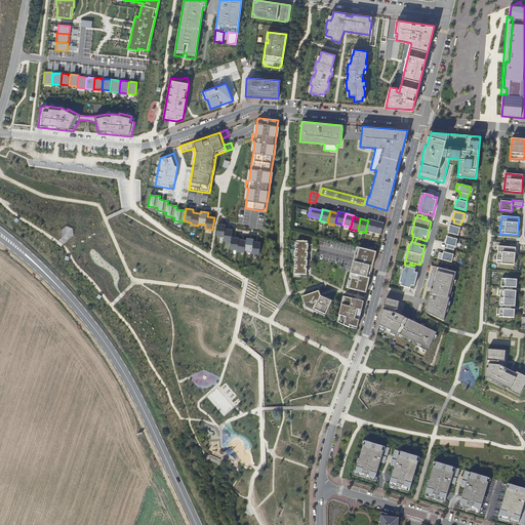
[(373,233),(376,220),(368,219),(368,220),(365,231),(366,231),(373,233)]
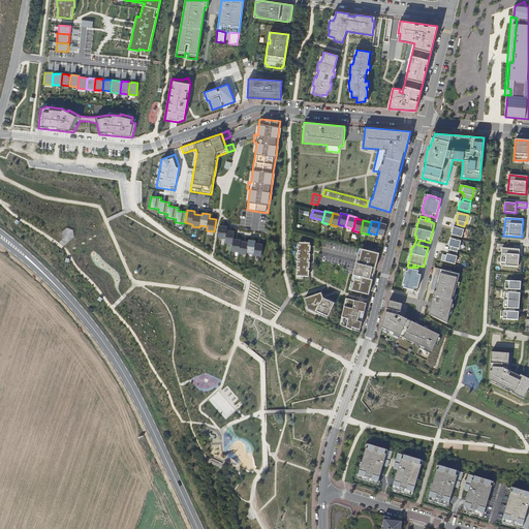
[(383,237),(386,224),(379,222),(376,235),(383,237)]
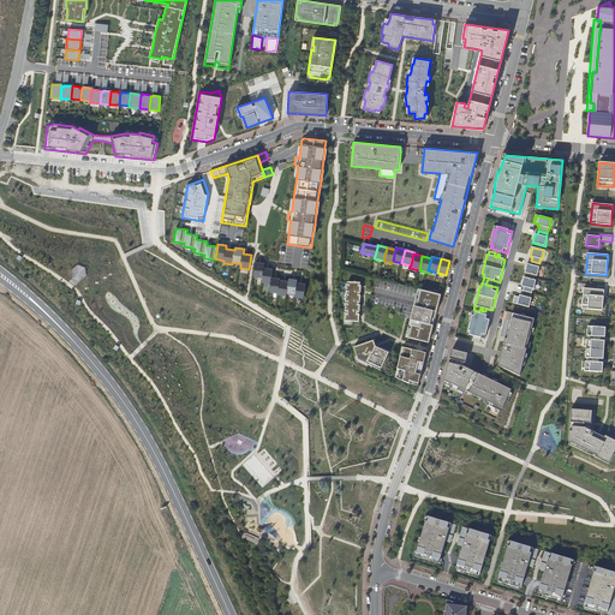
[(539,263),(531,261),(530,264),(527,264),(525,273),(537,276),(539,267),(538,267),(539,263)]
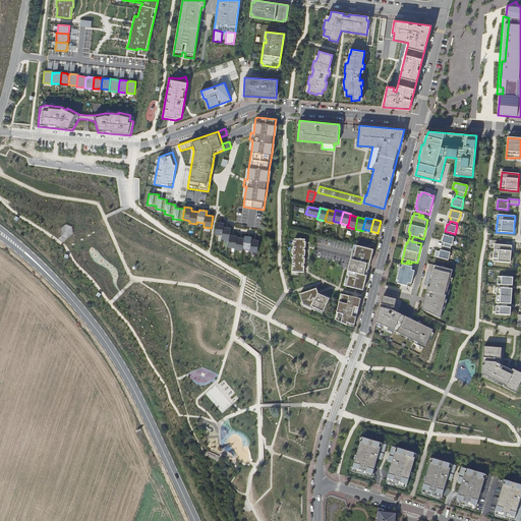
[(224,223),(217,222),(215,234),(223,235),(222,239),(229,240),(228,247),(236,248),(235,249),(243,250),(243,248),(250,249),(250,251),(257,252),(259,240),(251,239),(252,237),(245,236),(244,238),(237,237),(237,236),(230,235),(231,228),(224,227),(224,223)]
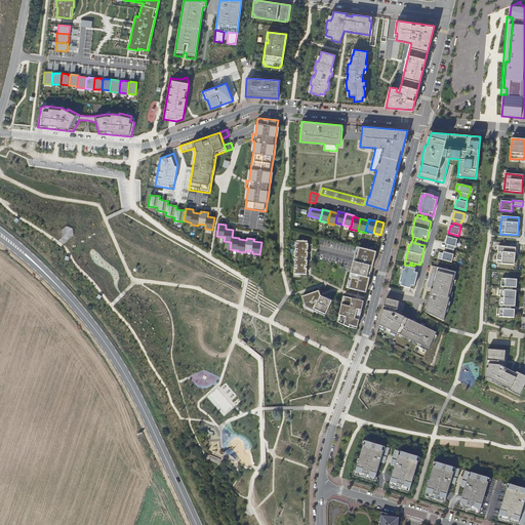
[(457,239),(447,237),(445,244),(448,245),(447,248),(454,250),(455,247),(456,247),(457,239)]
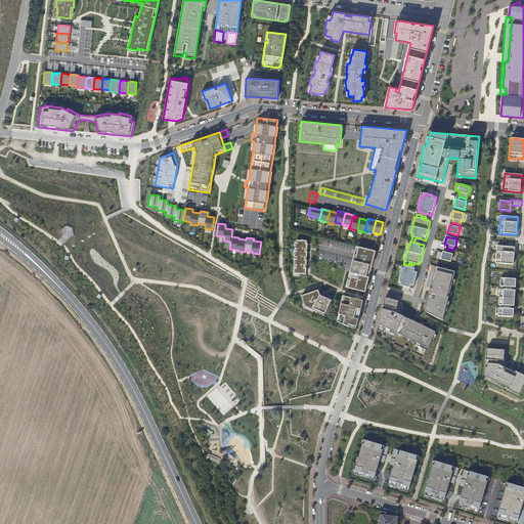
[(294,273),(306,274),(306,268),(305,268),(305,266),(306,266),(307,260),(306,260),(306,258),(307,258),(307,252),(306,252),(306,250),(307,250),(307,244),(307,241),(296,241),(296,243),(295,243),(295,249),(296,249),(296,251),(295,251),(295,257),(295,259),(294,259),(294,265),(295,265),(295,267),(294,267),(294,273)]
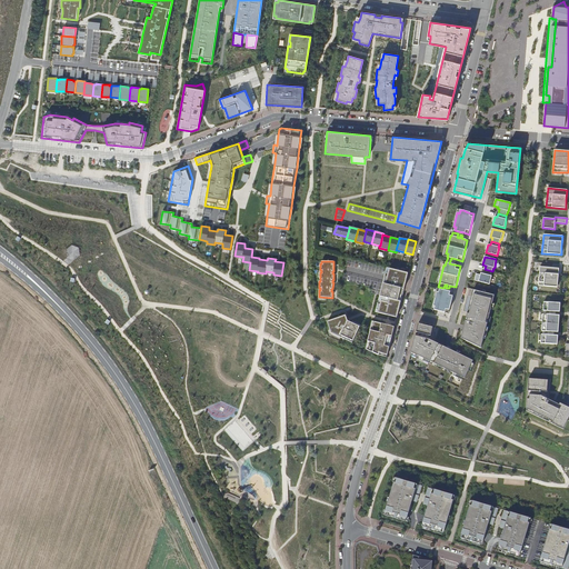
[(437,282),(439,283),(443,265),(445,266),(446,262),(441,261),(437,282)]
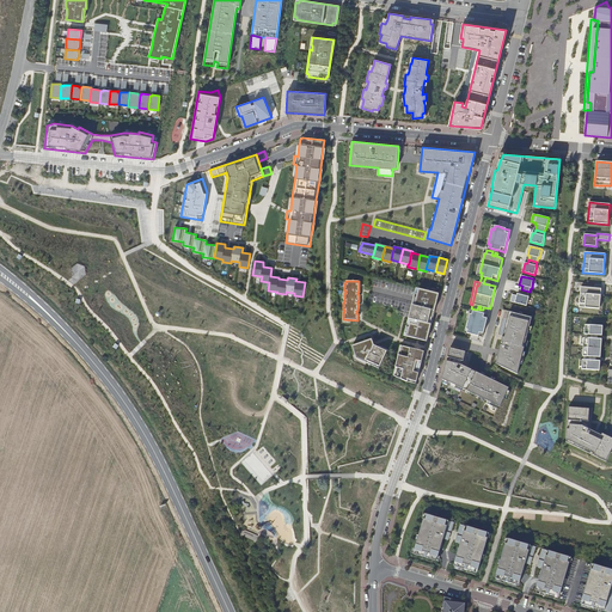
[(599,310),(601,289),(581,287),(579,307),(599,310)]
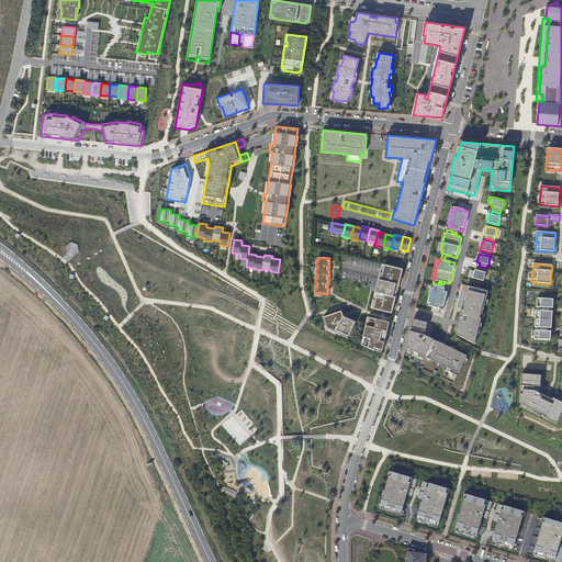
[(392,314),(403,270),(382,265),(371,308),(392,314)]
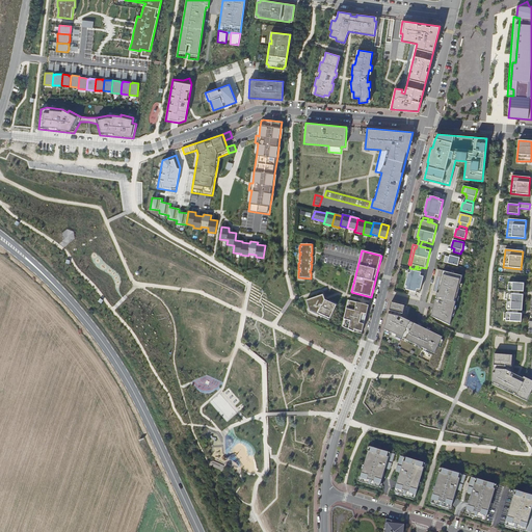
[(459,258),(460,254),(453,251),(452,256),(450,256),(449,257),(446,256),(444,262),(458,266),(460,258),(459,258)]
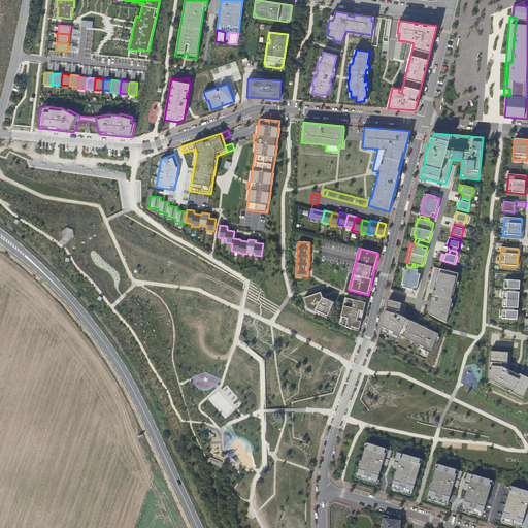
[(447,323),(459,273),(434,267),(432,274),(437,275),(432,296),(433,296),(433,298),(432,298),(428,314),(447,323)]
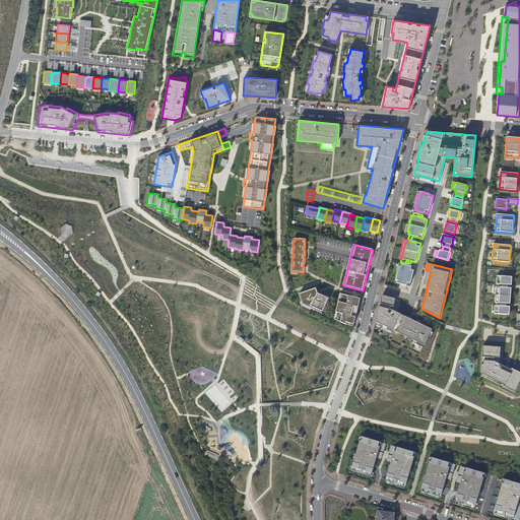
[(410,286),(414,267),(409,266),(405,265),(401,264),(401,267),(399,267),(396,279),(397,280),(397,283),(400,284),(399,288),(401,288),(401,287),(402,284),(406,285),(410,286)]
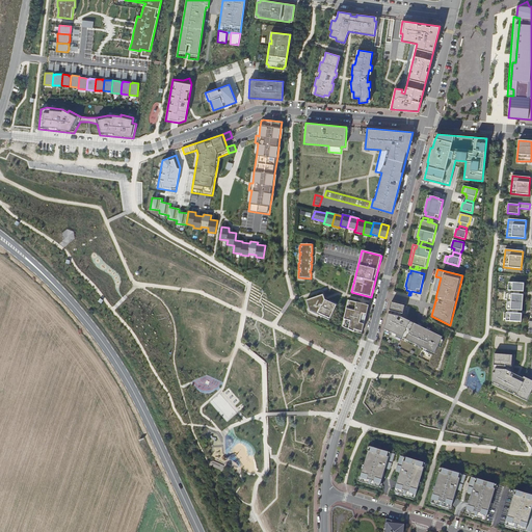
[(524,292),(524,284),(508,283),(508,285),(508,291),(513,291),(520,291),(524,292)]
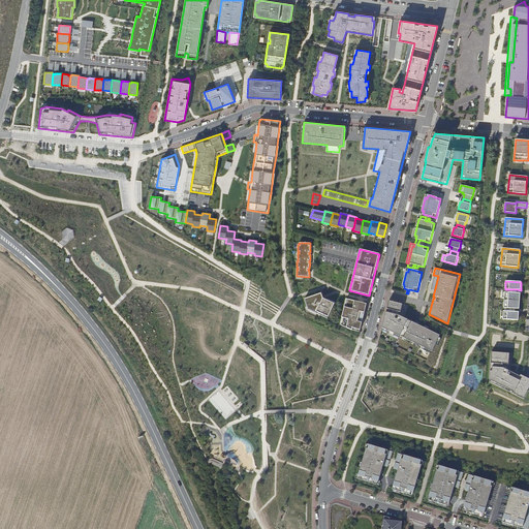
[(519,309),(520,293),(517,292),(510,292),(504,292),(504,298),(504,303),(503,308),(509,308),(516,309),(519,309)]
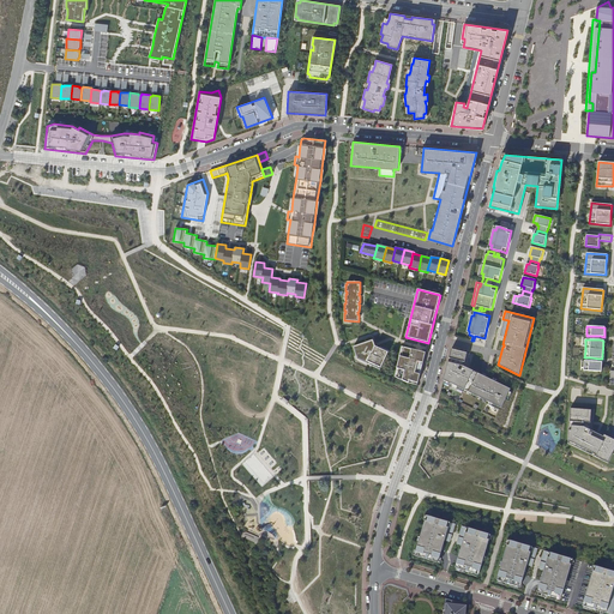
[(380,369),(389,351),(379,347),(379,348),(374,347),(373,341),(353,347),(357,360),(380,369)]
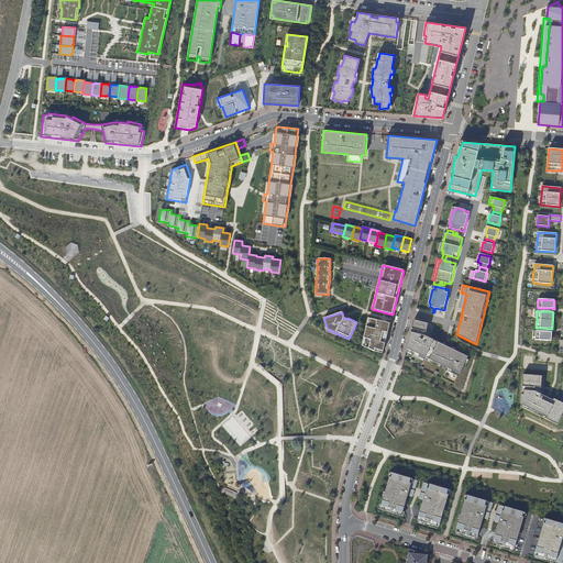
[(383,353),(390,323),(371,319),(368,328),(367,327),(364,338),(366,339),(364,346),(373,351),(383,353)]
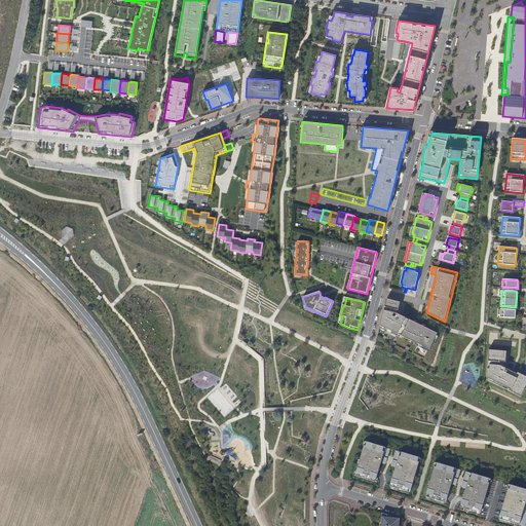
[(398,310),(400,302),(386,299),(384,307),(386,307),(398,310)]
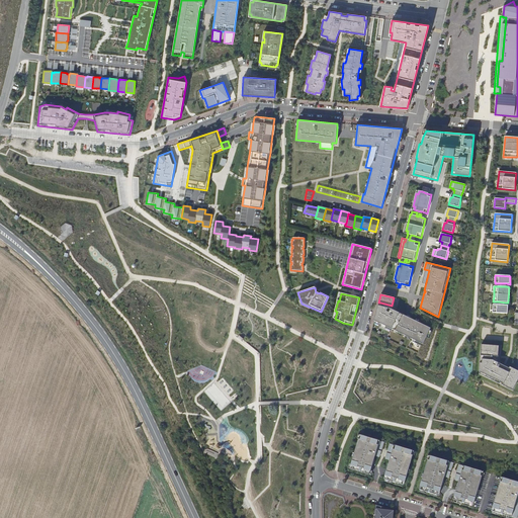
[(507,314),(508,306),(505,306),(498,305),(493,305),(493,310),(493,313),(507,314)]
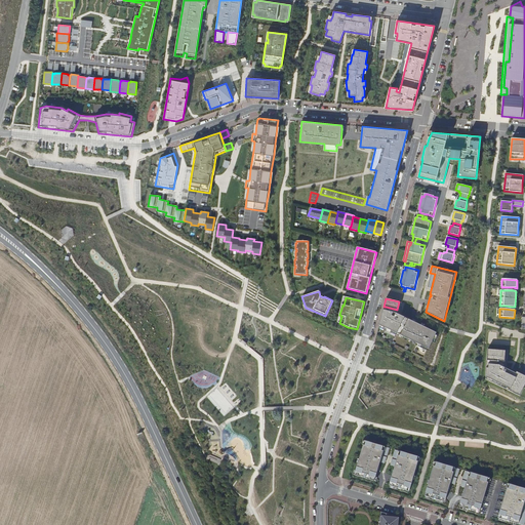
[(437,332),(397,313),(396,313),(385,310),(384,310),(379,325),(429,349),(437,332)]
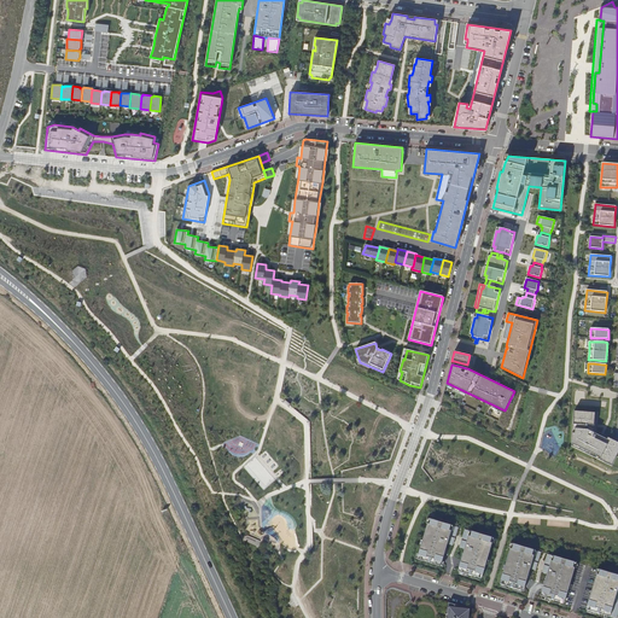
[(575,410),(571,445),(612,466),(617,453),(617,442),(596,432),(598,413),(575,410)]
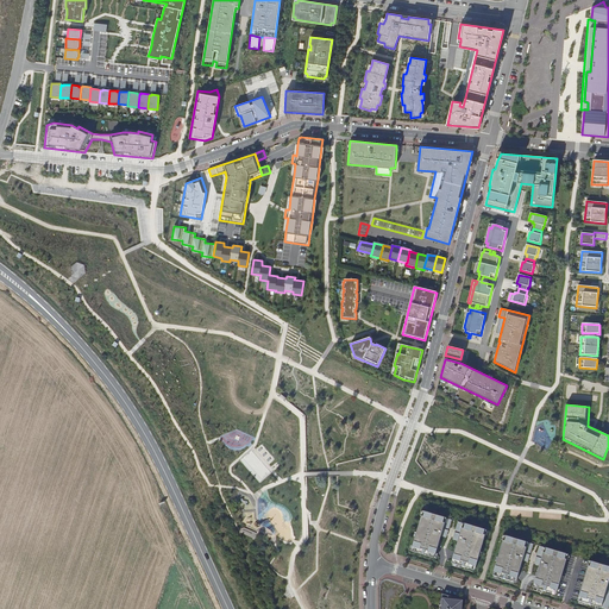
[(425,512),(422,512),(421,516),(416,533),(415,538),(413,546),(412,551),(410,551),(414,552),(432,557),(434,558),(434,557),(435,553),(438,545),(439,541),(440,537),(446,538),(452,520),(444,518),(440,516),(429,513),(425,512)]
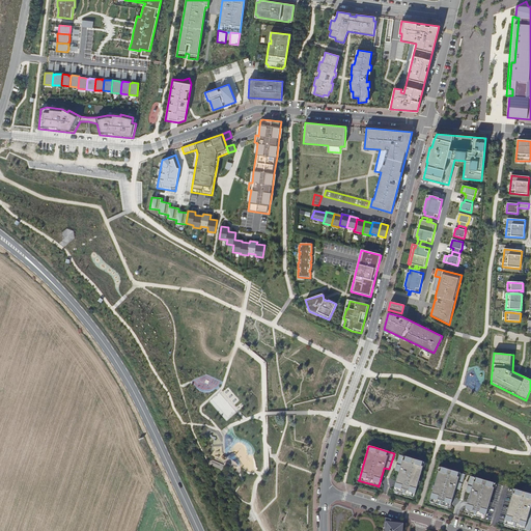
[(406,456),(399,454),(394,470),(399,472),(398,476),(397,479),(393,491),(395,492),(412,496),(414,497),(417,484),(418,481),(423,467),(424,463),(422,462),(418,460),(410,458),(406,456)]
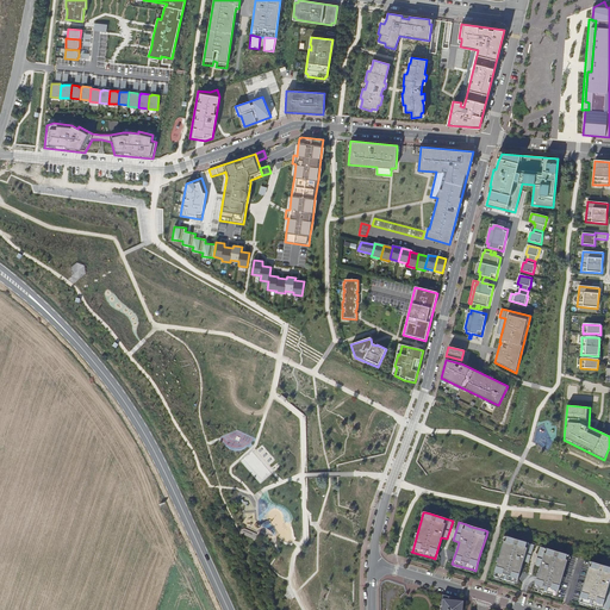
[(508,537),(505,536),(505,537),(504,541),(499,558),(497,562),(493,577),(496,577),(514,583),(516,583),(523,561),(529,562),(534,545),(526,542),(522,541),(511,539),(508,537)]
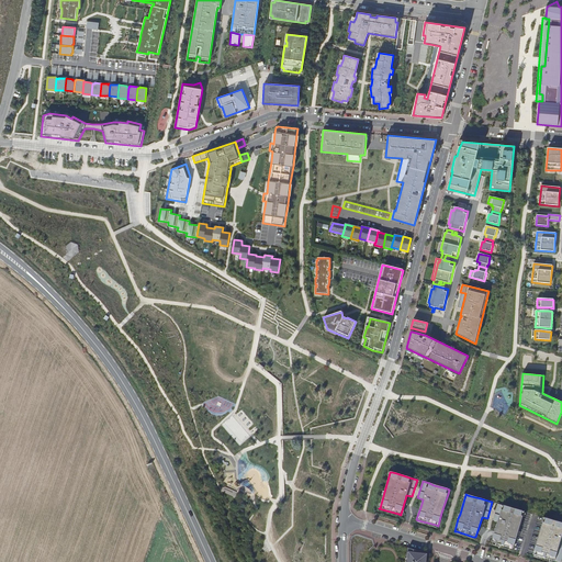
[(505,506),(497,504),(493,520),(497,521),(496,525),(495,529),(492,542),(494,542),(510,548),(513,548),(524,512),(523,512),(518,510),(508,507),(505,506)]
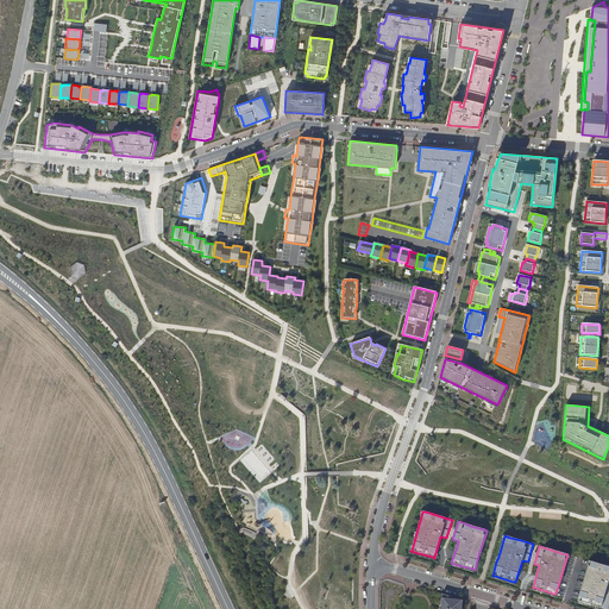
[(575,557),(567,554),(556,594),(556,595),(563,597),(575,557)]
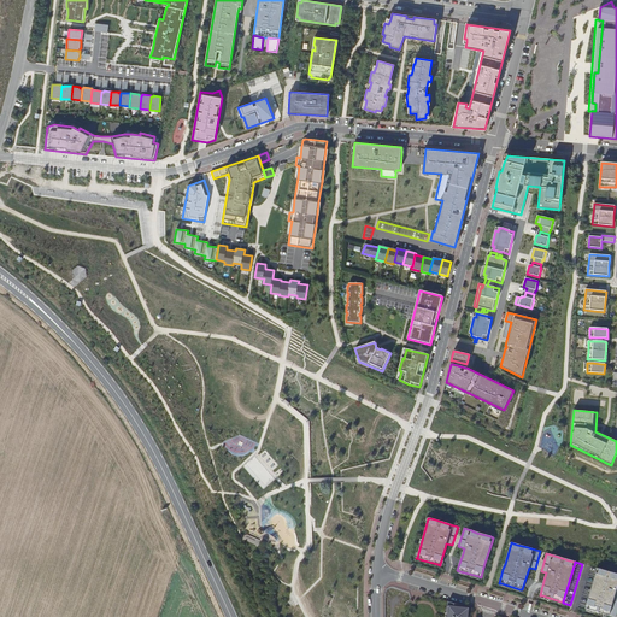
[(586,609),(598,569),(591,566),(577,607),(585,610),(586,609)]
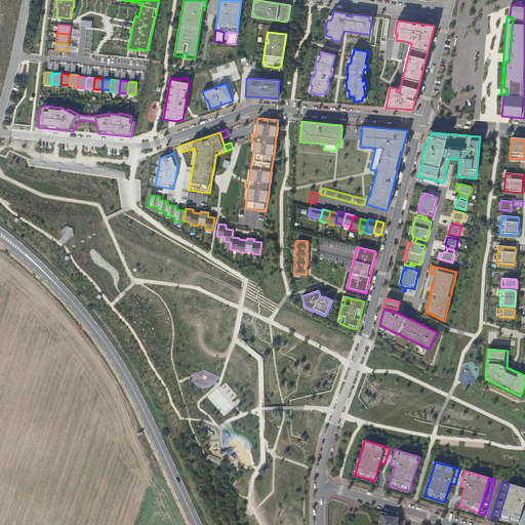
[(511,484),(509,484),(498,518),(500,518),(516,523),(522,524),(523,524),(524,520),(524,488),(523,488),(514,485),(511,484)]
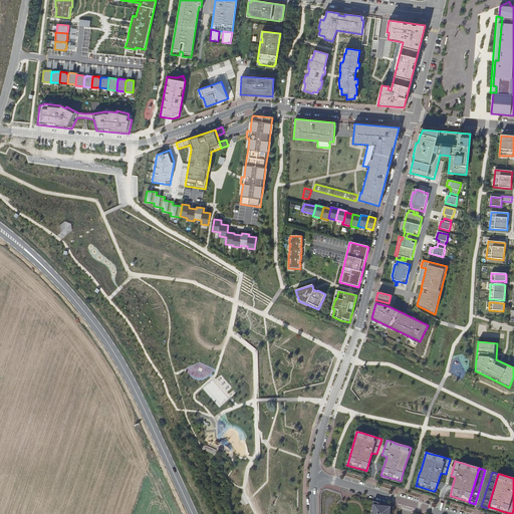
[(390,506),(372,501),(370,513),(390,513),(389,513),(390,506)]
